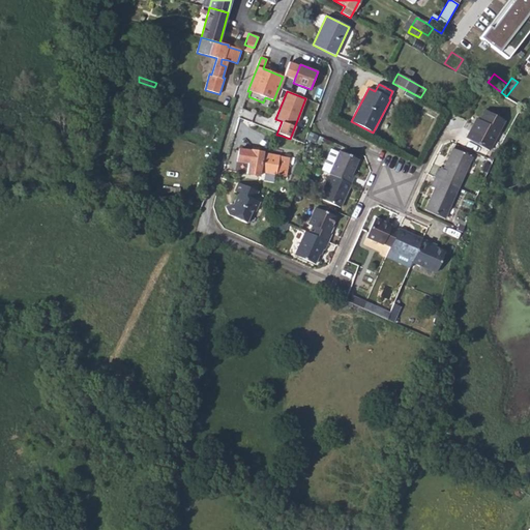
[(469,130),(466,138),(490,149),(503,119),(482,109),(472,131),(469,130)]
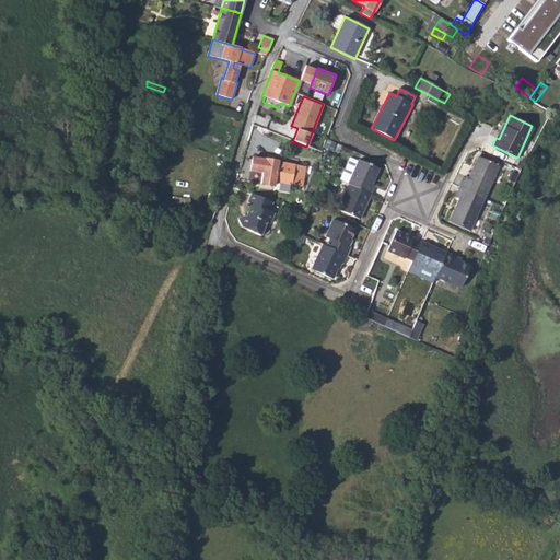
[(463,176),(457,186),(459,186),(482,197),(497,164),(477,155),(467,178),(463,176)]
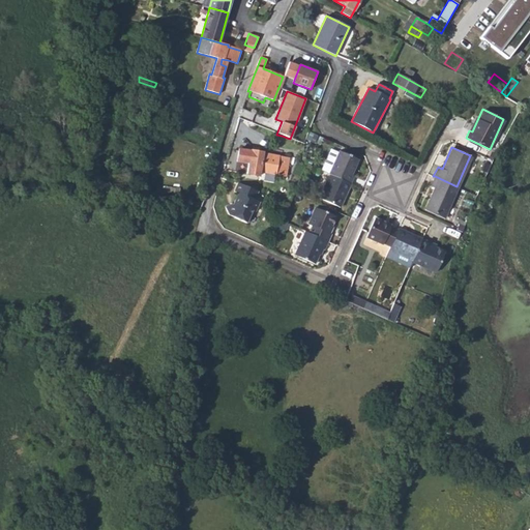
[(286,177),(290,158),(239,149),(236,162),(248,164),(246,174),(259,176),(260,173),(286,177)]
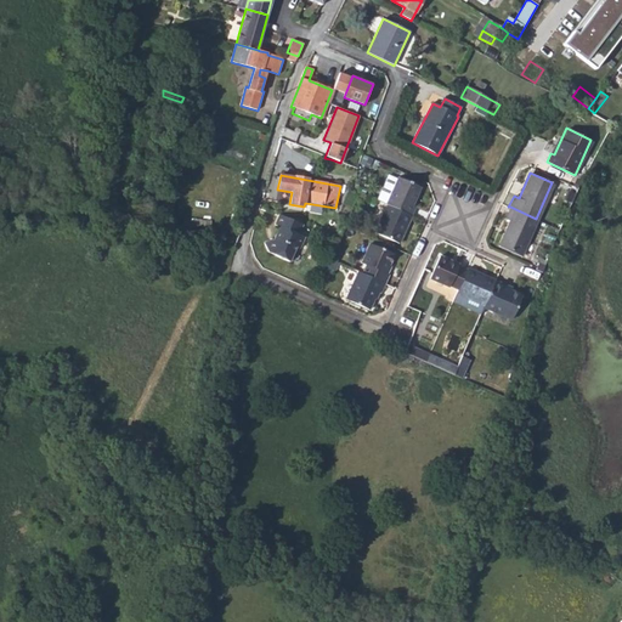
[(396,180),(388,176),(377,202),(380,203),(385,205),(396,180)]
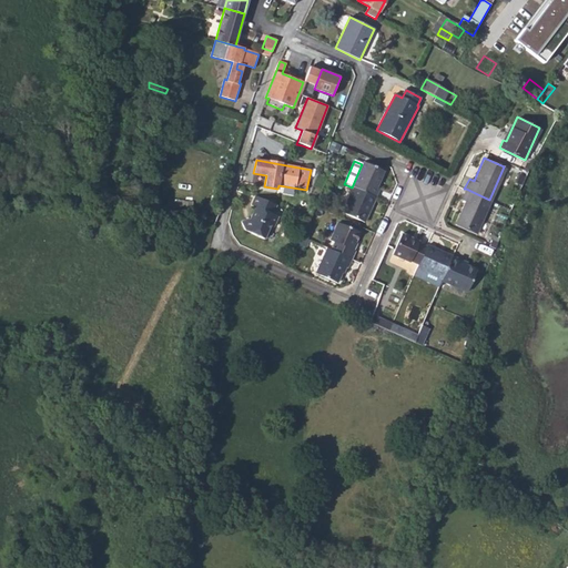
[(363,163),(352,188),(353,188),(374,198),(378,190),(376,189),(383,172),(363,163)]
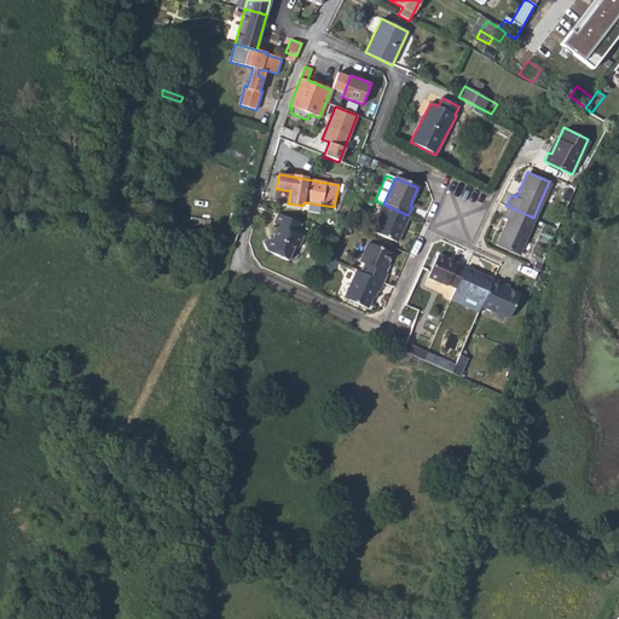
[(374,212),(380,214),(385,204),(383,204),(379,202),(374,212)]
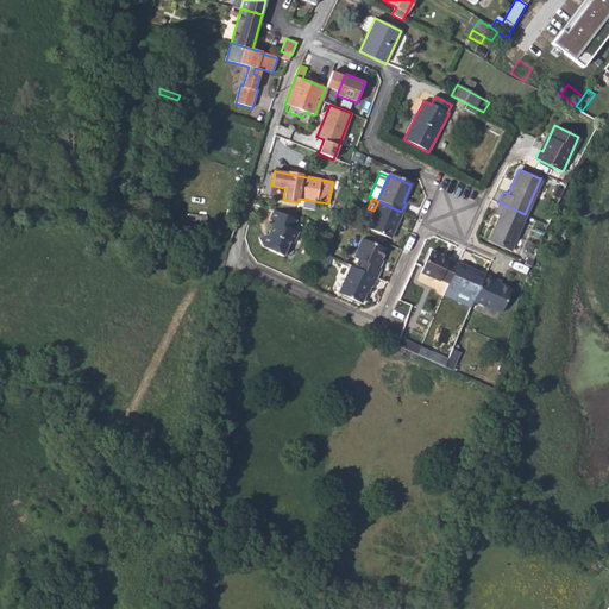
[(389,239),(401,212),(378,201),(374,211),(368,208),(366,207),(359,224),(365,227),(365,228),(389,239)]
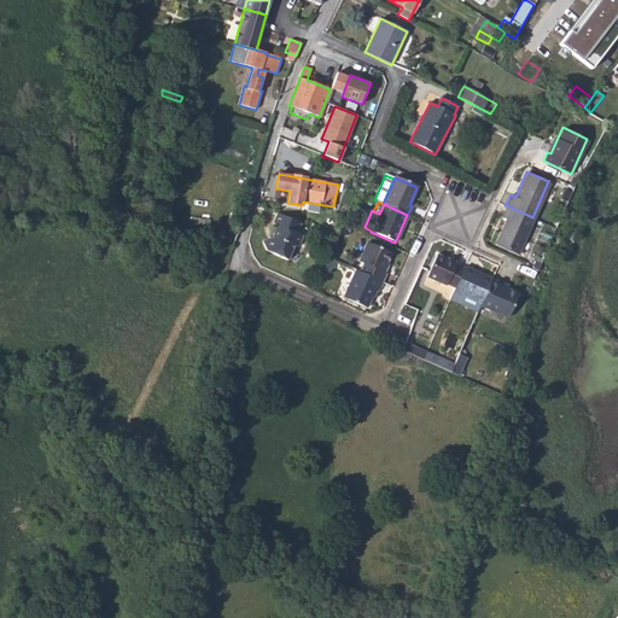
[(517,252),(532,217),(507,205),(502,216),(506,219),(495,243),(517,252)]
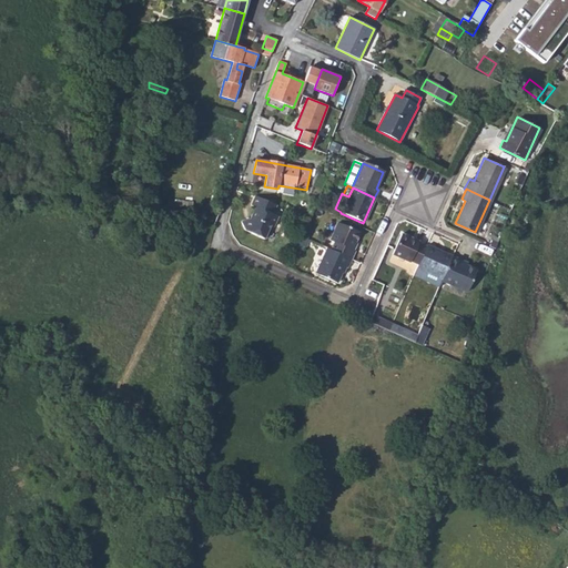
[(260,236),(265,239),(271,224),(275,225),(280,215),(274,213),(277,204),(275,203),(255,194),(251,205),(257,208),(253,215),(243,221),(247,231),(260,236)]
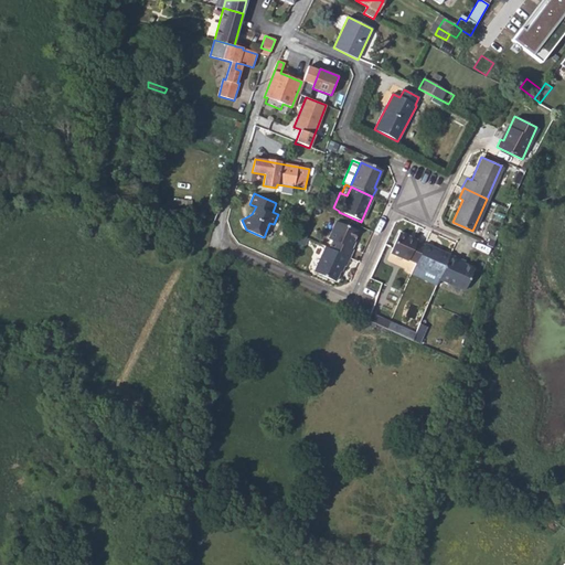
[(332,242),(329,248),(349,257),(352,249),(349,248),(356,232),(336,222),(328,240),(332,242)]
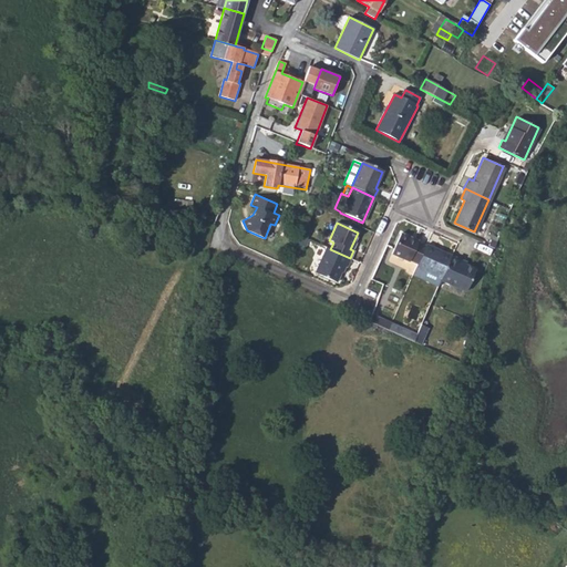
[(192,228),(174,227),(174,233),(174,239),(191,239),(192,228)]
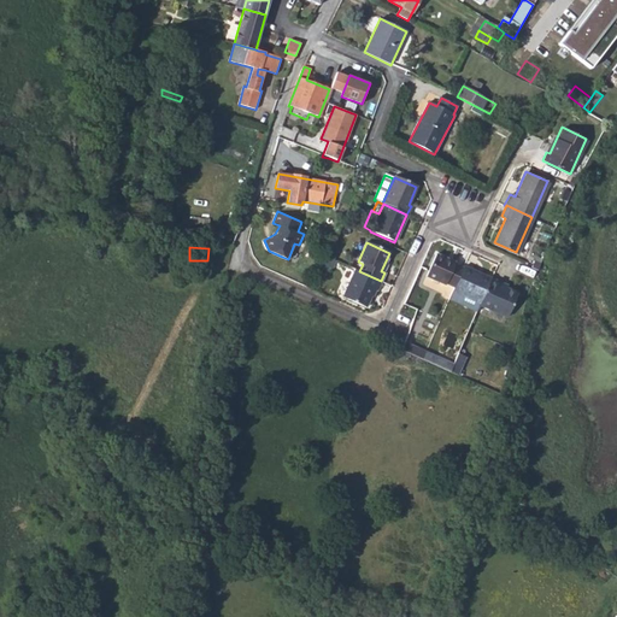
[(445,281),(453,285),(462,266),(453,263),(453,262),(434,252),(424,274),(444,283),(445,281)]
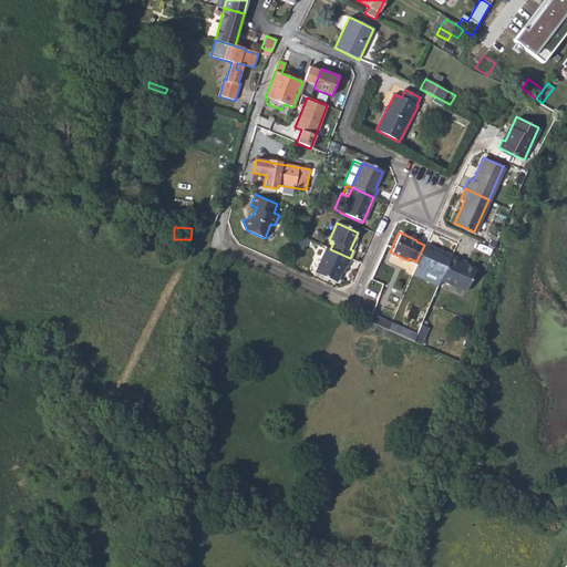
[(450,255),(425,244),(424,245),(416,261),(414,266),(440,278),(450,255)]
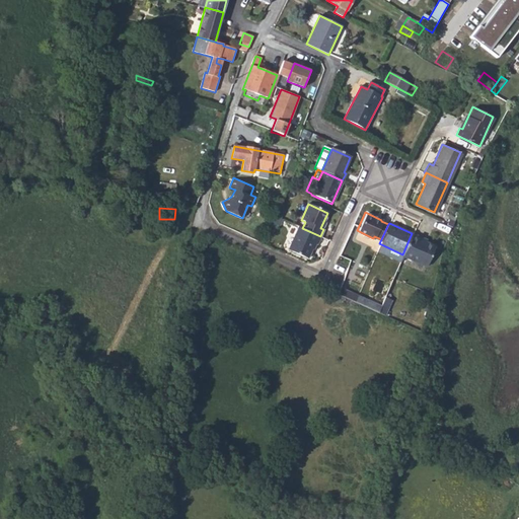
[(316,244),(320,236),(302,228),(299,226),(288,250),(306,258),(313,243),(316,244)]
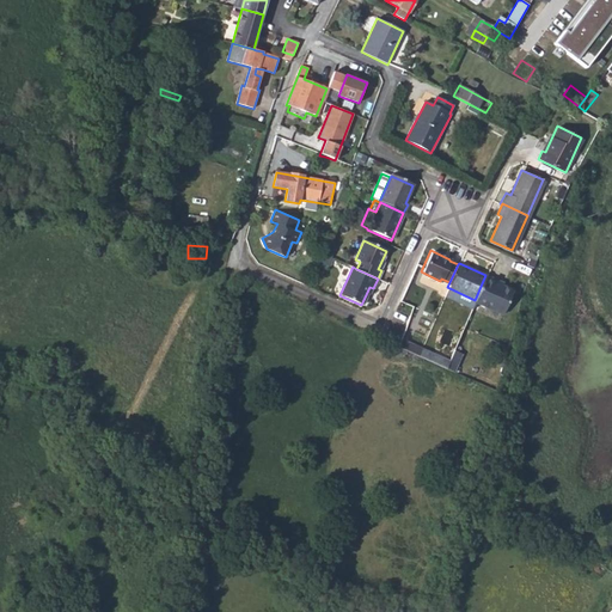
[(512,291),(501,286),(494,282),(495,280),(485,275),(475,300),(473,301),(501,314),(512,291)]
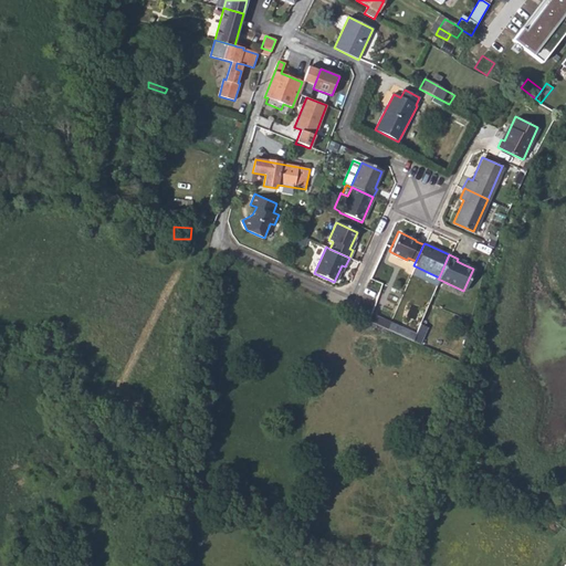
[(389,322),(373,314),(369,322),(386,329),(389,322)]
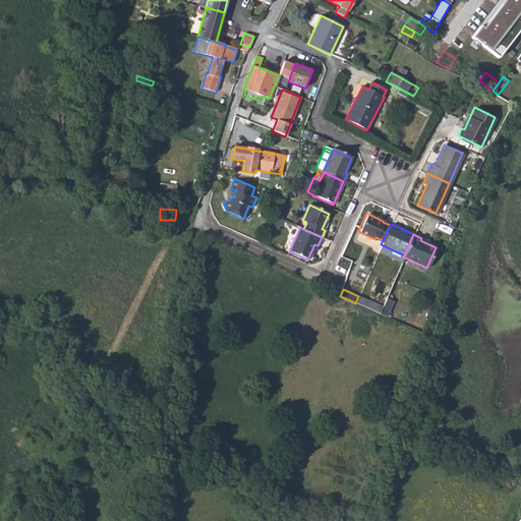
[(382,306),(358,296),(355,303),(378,313),(382,306)]
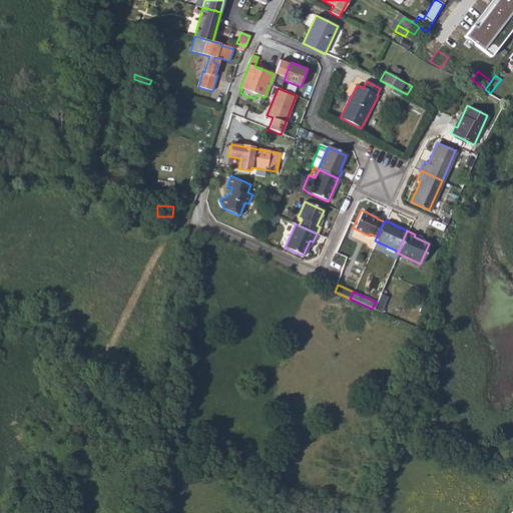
[(386,297),(379,294),(376,302),(372,309),(379,314),(386,297)]
